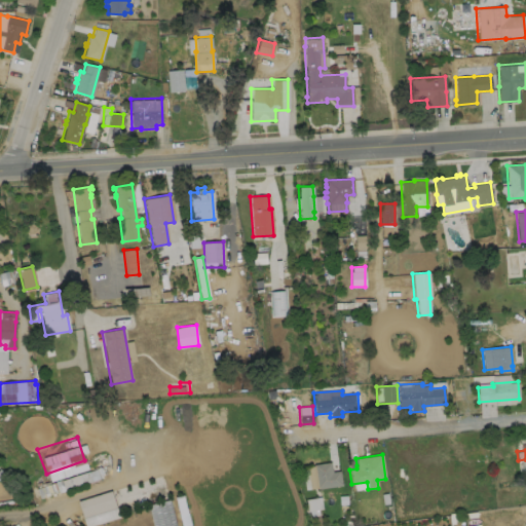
[(330,462),(331,470),(331,472),(339,471),(341,485),(315,489),(312,464),(330,462)]
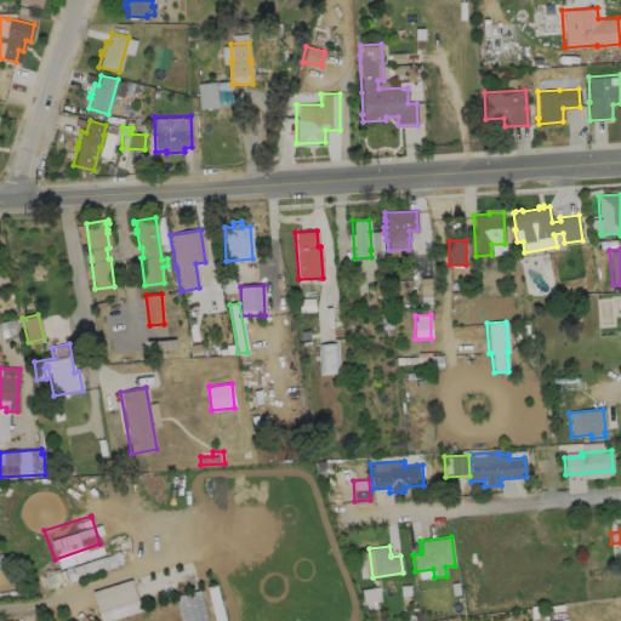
[(104,557),(108,568),(121,563),(118,552),(104,557)]
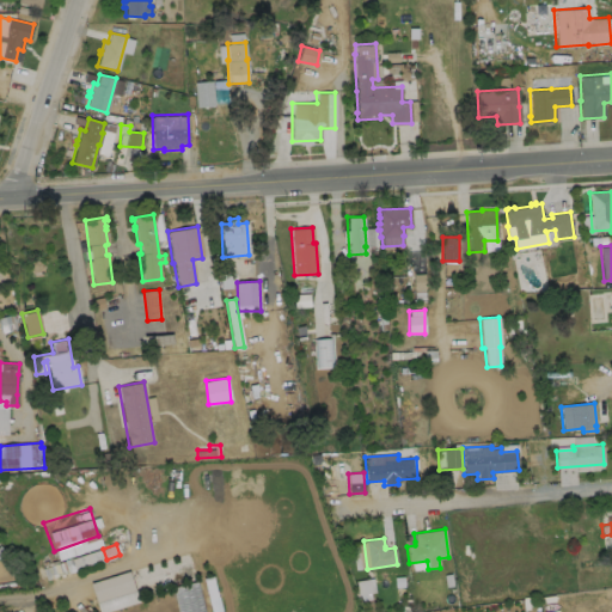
[(86,573),(126,562),(133,592),(96,606),(86,573)]
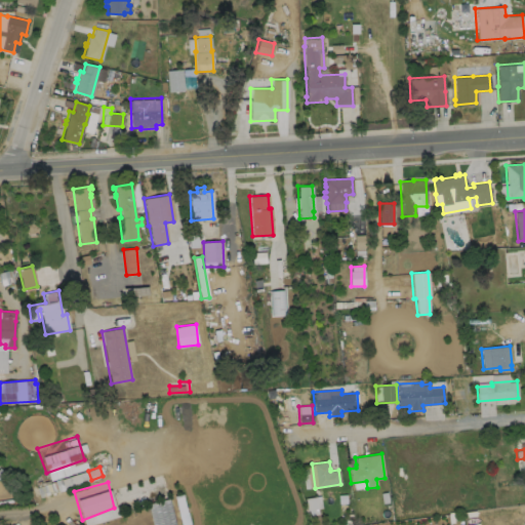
[(306,498),(308,512),(322,510),(320,496),(306,498)]
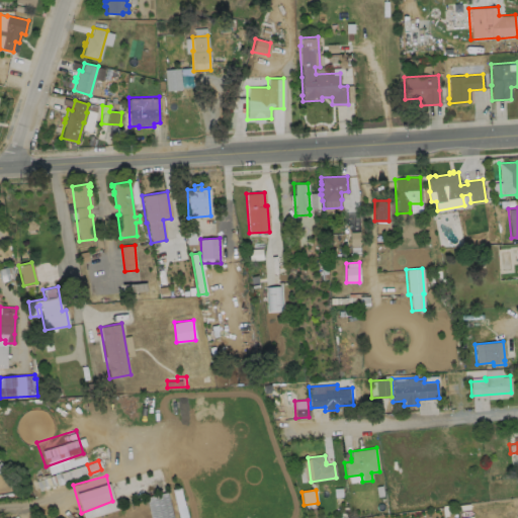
[(150,517),(172,517),(168,493),(147,497),(150,517)]
